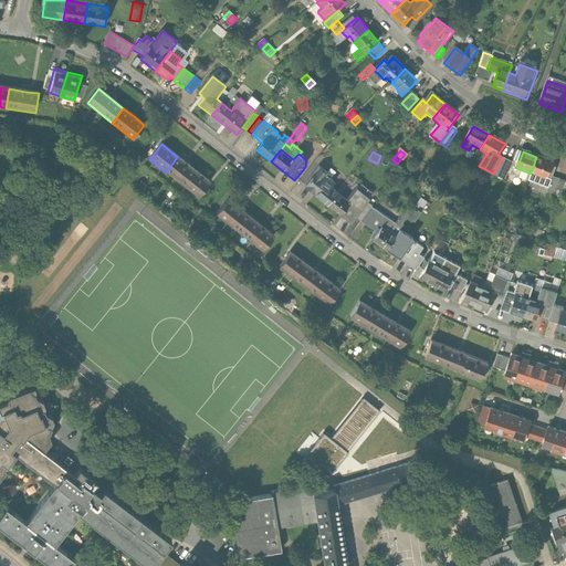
[(409,158),(405,154),(397,164),(401,167),(409,158)]
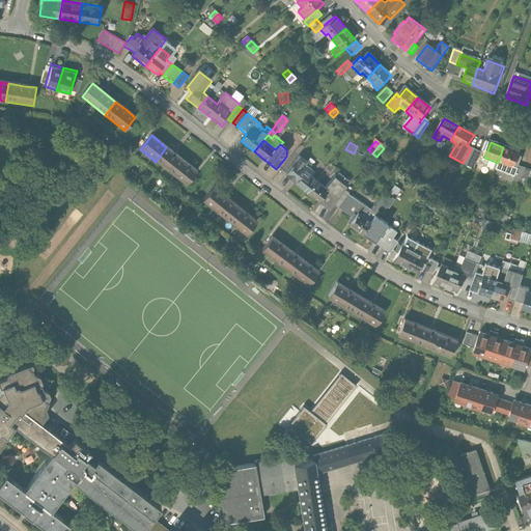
[(170,173),(182,160),(174,154),(166,147),(156,162),(170,173)]
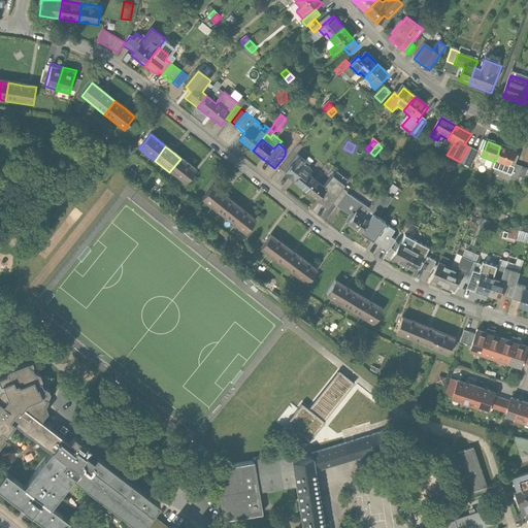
[(517,153),(500,146),(495,162),(504,165),(502,170),(509,173),(517,153)]
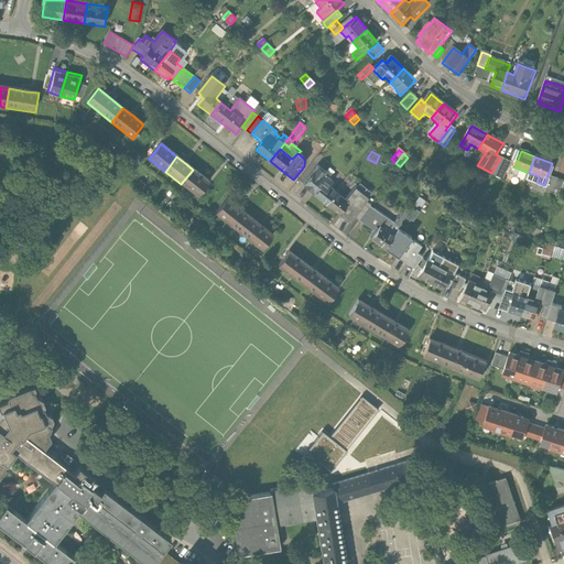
[(500,159),(491,173),(490,175),(502,182),(511,164),(500,159)]
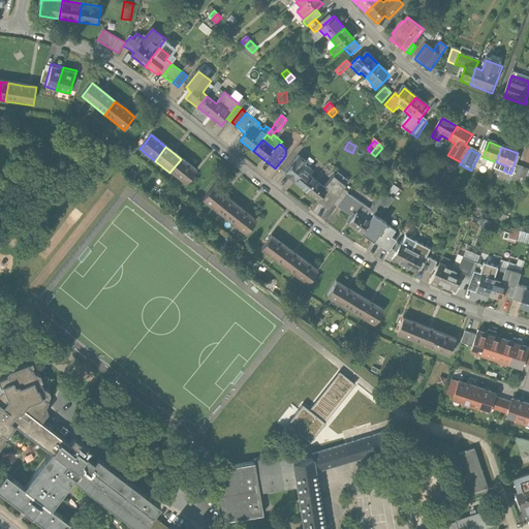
[(291,182),(306,193),(315,181),(311,178),(315,173),(305,164),(306,162),(298,156),(283,176),(291,182)]
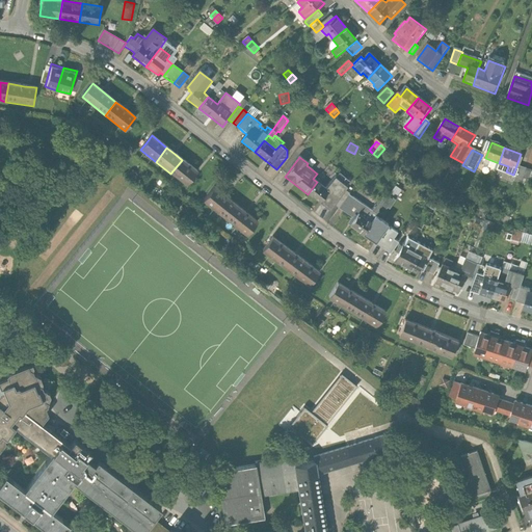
[(182,160),(170,174),(186,186),(192,179),(197,173),(182,160)]
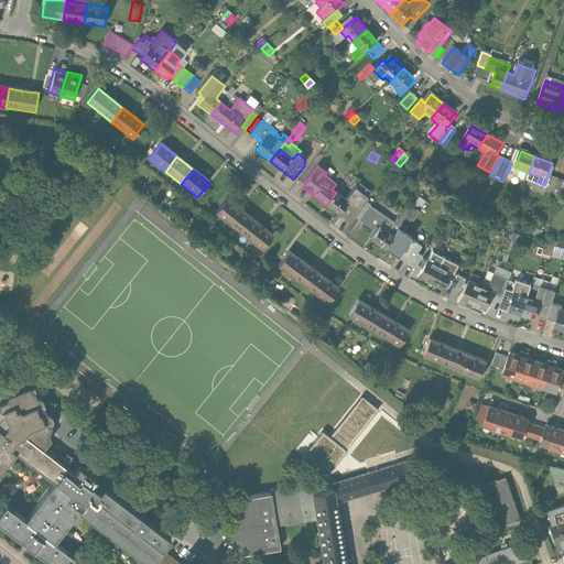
[(563,183),(550,179),(545,191),(559,195),(563,183)]
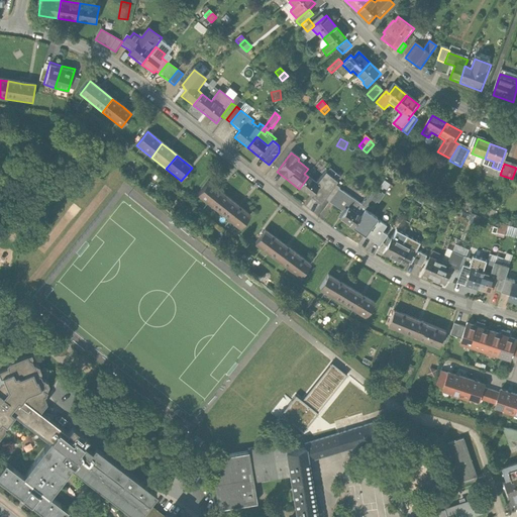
[(318,185),(308,177),(299,189),(311,198),(313,200),(314,205),(320,205),(321,206),(326,202),(336,187),(338,184),(326,175),(318,185)]
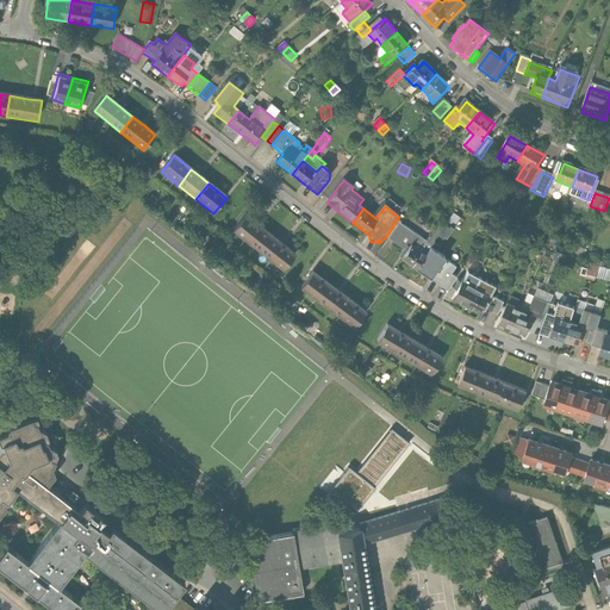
[(247,216),(234,231),(260,254),(273,238),(259,225),(247,216)]
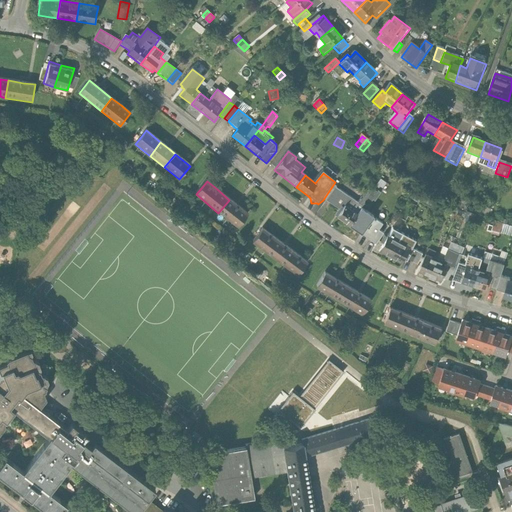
[(386,184),(381,181),(377,187),(382,190),(386,184)]
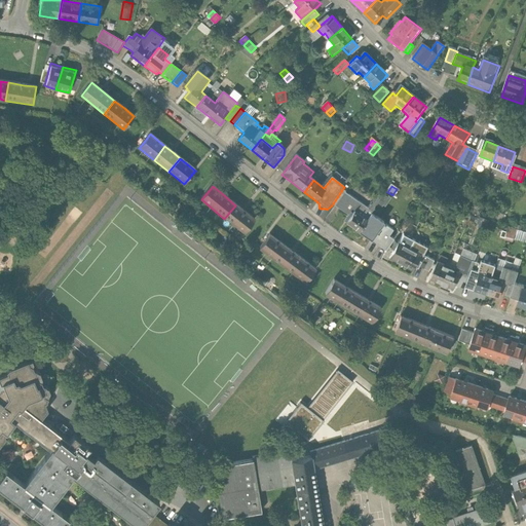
[(332,205),(335,208),(345,194),(346,193),(342,190),(332,205)]
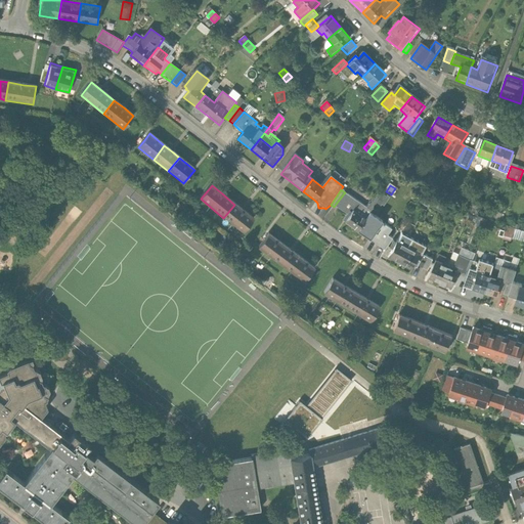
[(344,193),(334,207),(338,210),(348,197),(344,193)]
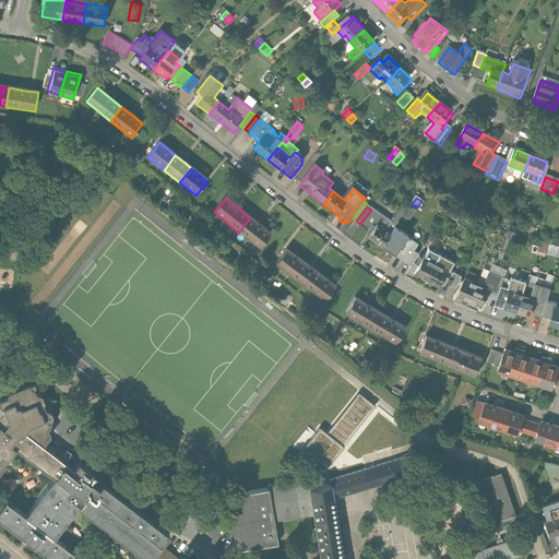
[(382,249),(391,236),(397,227),(371,210),(360,224),(372,233),(375,235),(370,240),(382,249)]
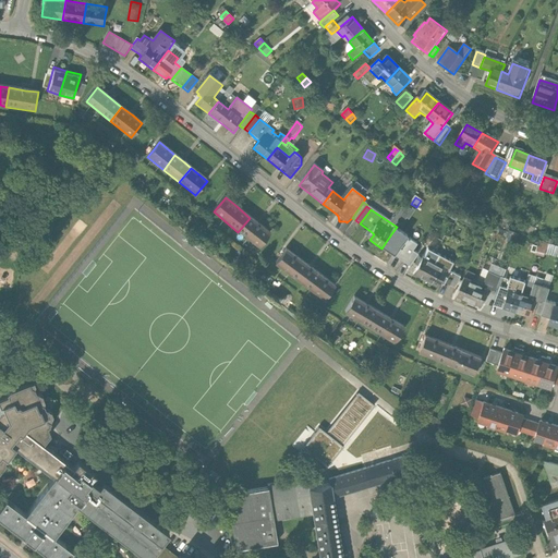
[(250,218),(238,232),(258,249),(270,234),(258,225),(250,218)]
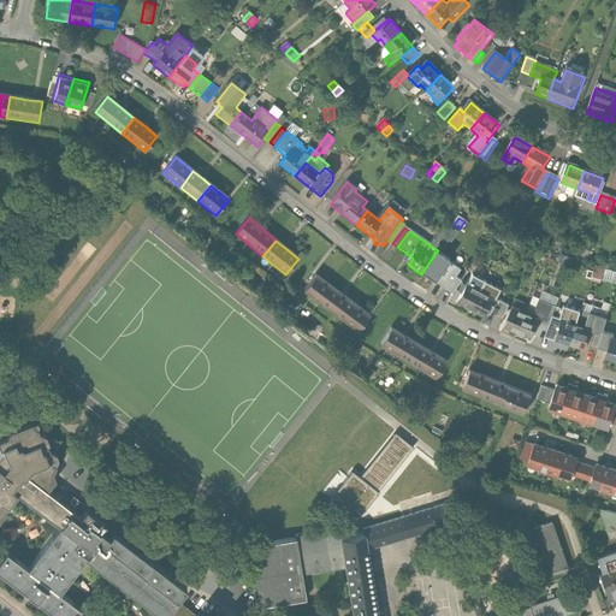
[(431,260),(421,274),(440,286),(444,289),(451,278),(456,280),(461,272),(454,267),(452,268),(446,265),(444,268),(431,260)]
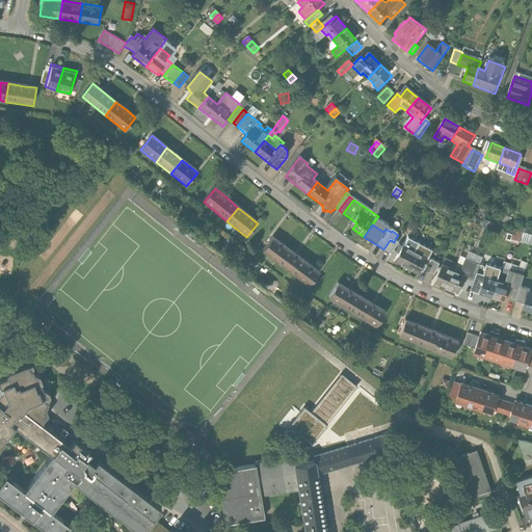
[(277,264),(288,249),(272,238),(267,245),(262,253),(277,264)]
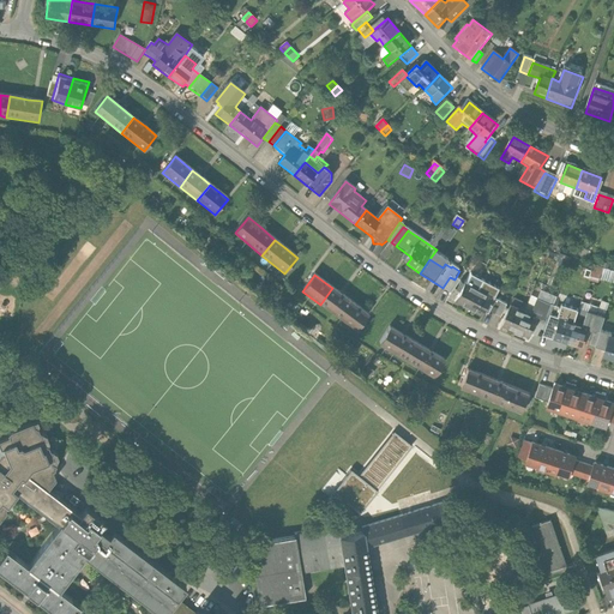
[(450,277),(443,288),(447,292),(455,280),(450,277)]
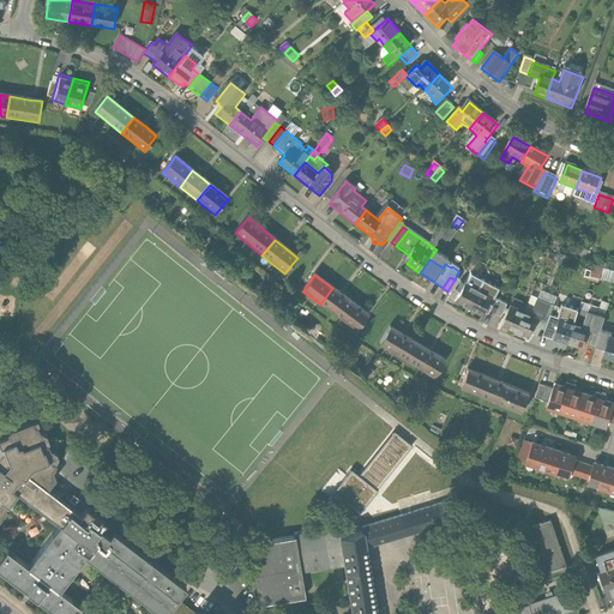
[(455,280),(447,292),(452,294),(459,282),(455,280)]
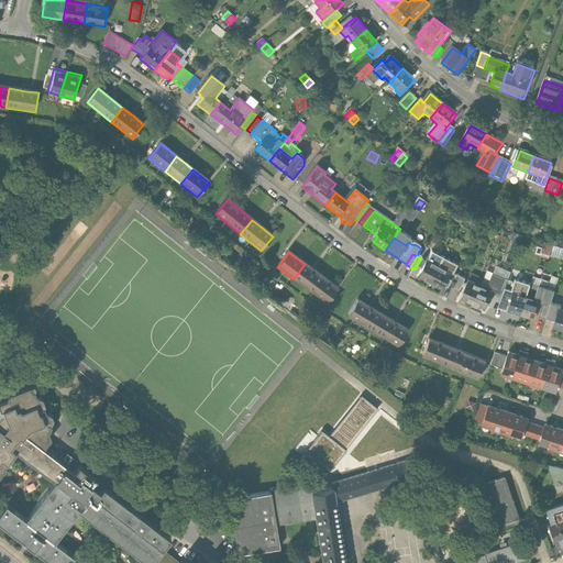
[(440,266),(429,286),(442,293),(445,285),(455,265),(442,260),(440,266)]
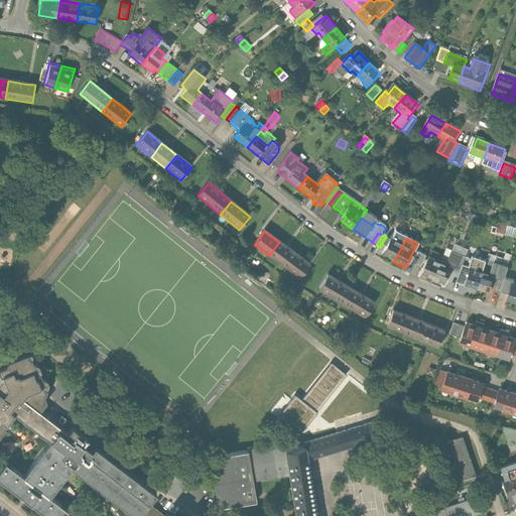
[(386,250),(382,256),(393,262),(403,244),(391,239),(386,250)]
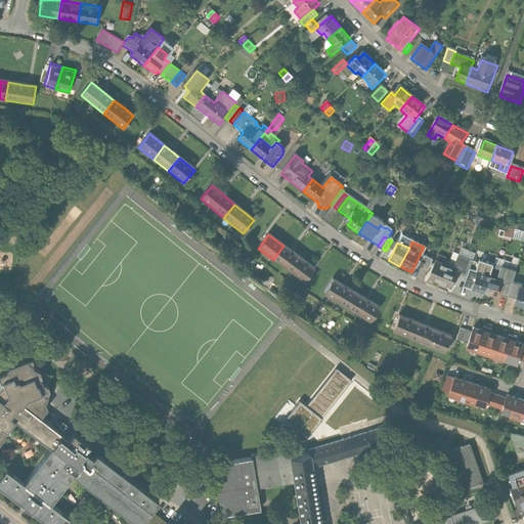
[(289,271),(299,257),(292,252),(284,246),(273,260),(289,271)]
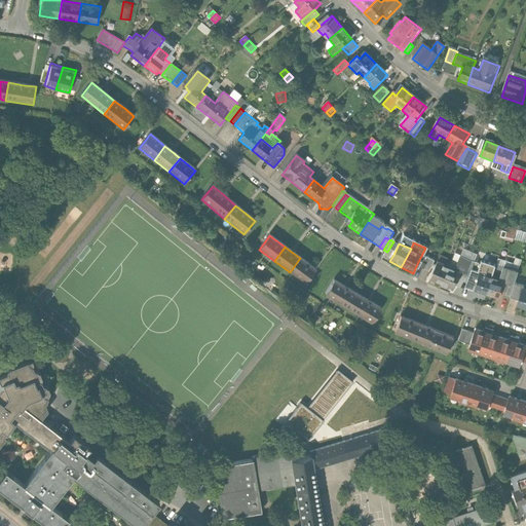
[(300,258),(290,272),(305,285),(309,277),(315,270),(300,258)]
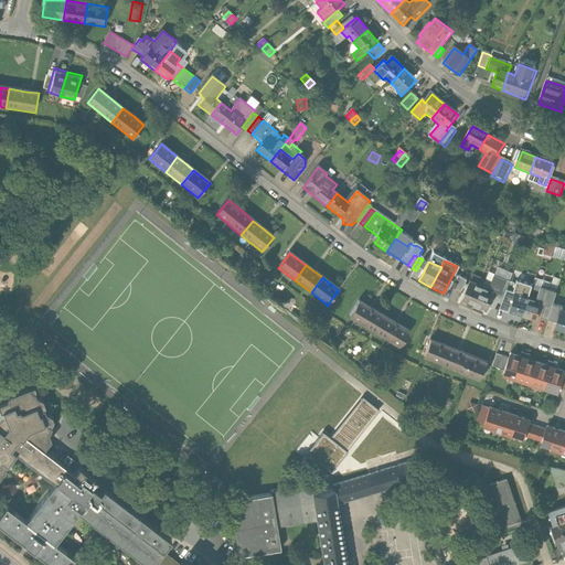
[(455,277),(450,289),(456,291),(461,279),(455,277)]
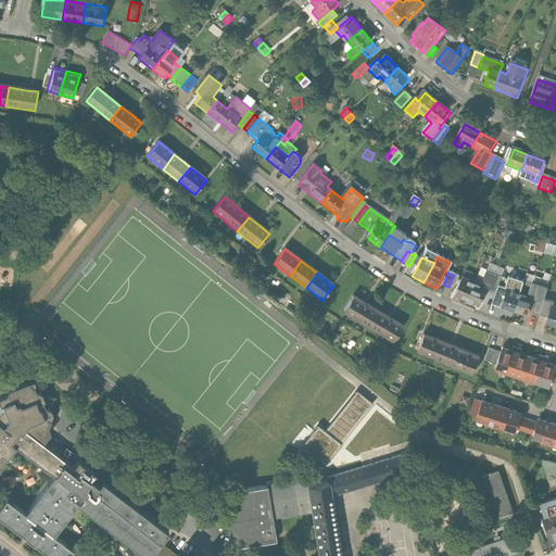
[(454,275),(449,287),(454,289),(459,277),(454,275)]
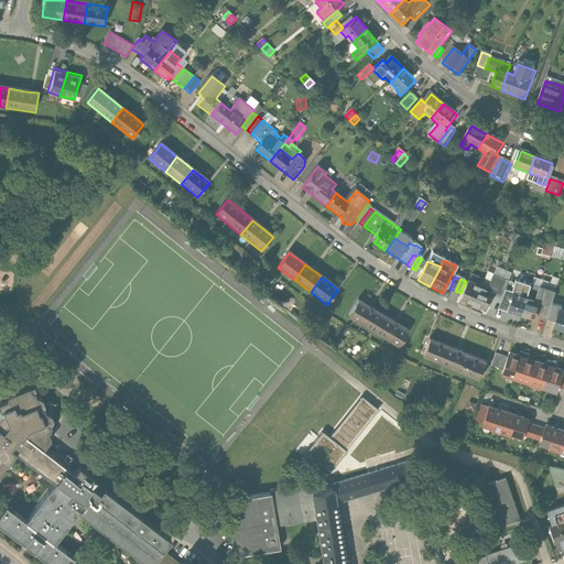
[(496,293),(505,295),(509,284),(492,279),(489,290),(483,288),(474,307),(486,312),(487,308),(488,310),(490,310),(496,293)]
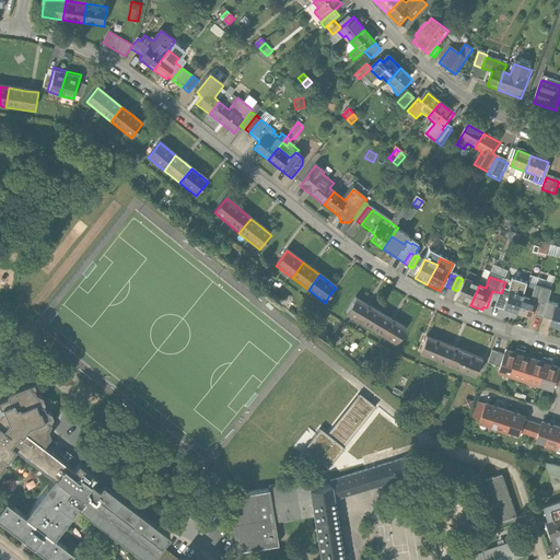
[(458,300),(470,305),(479,286),(467,280),(464,288),(458,300)]
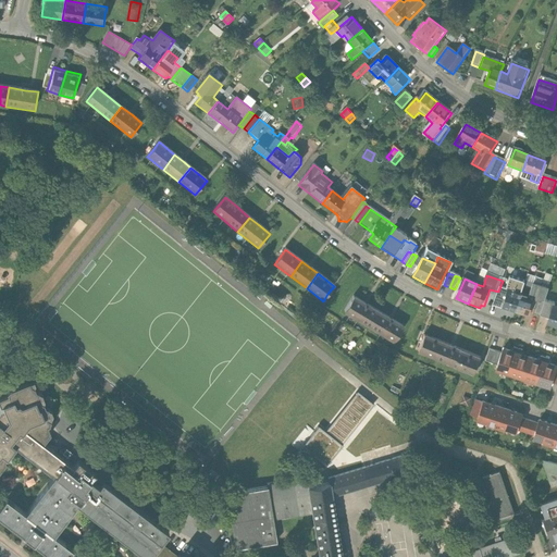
[(539,300),(545,304),(551,289),(534,284),(530,298),(521,295),(515,314),(528,319),(530,312),(532,313),(533,313),(539,300)]
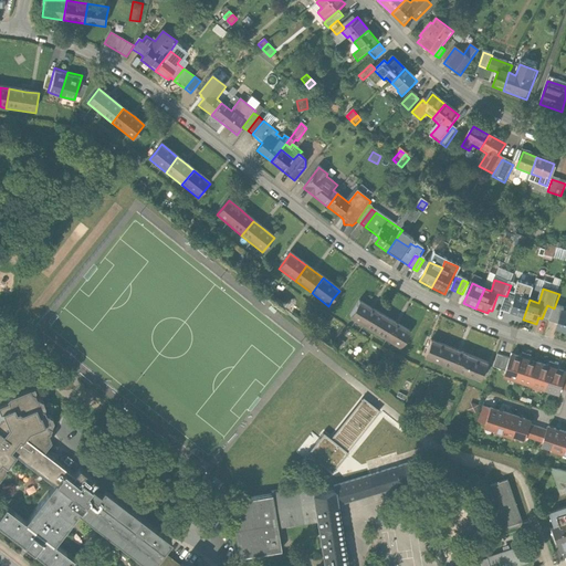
[(498,294),(492,311),(501,314),(506,296),(498,294)]
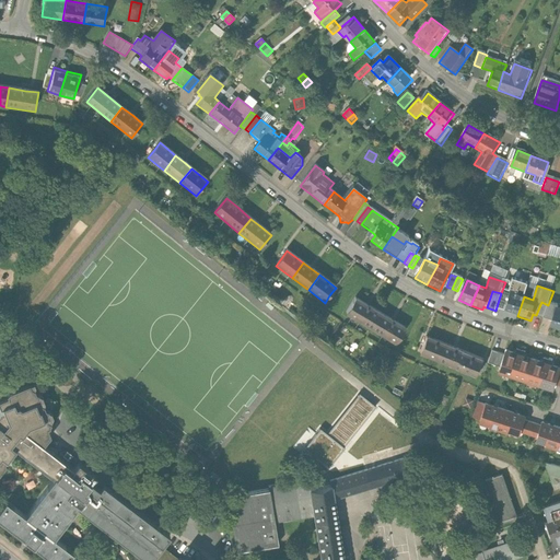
[(505,313),(517,316),(524,296),(512,292),(510,299),(505,313)]
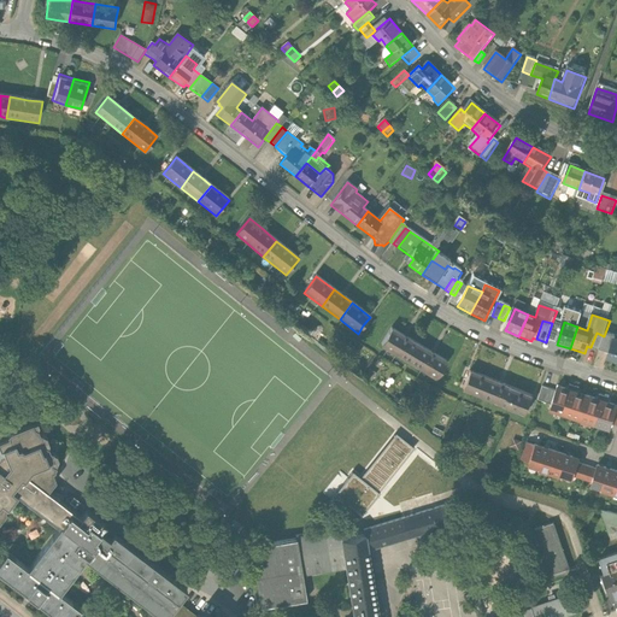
[(393,329),(382,346),(411,362),(421,346),(406,338),(393,329)]
